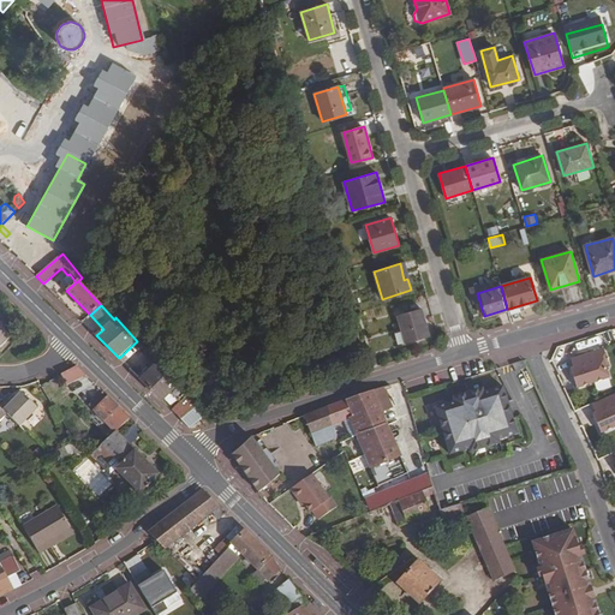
[(398,316),(405,342),(429,335),(422,309),(398,316)]
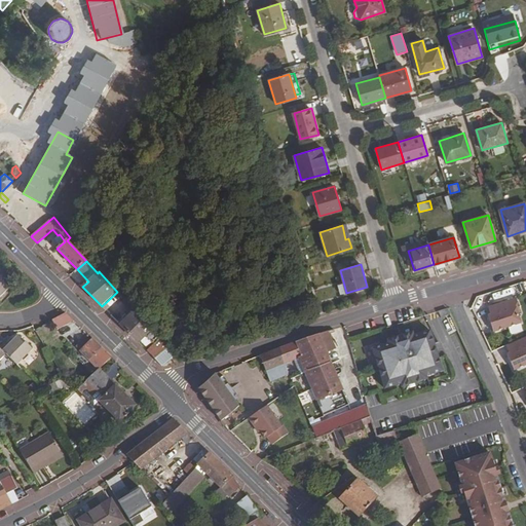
[(0,297),(9,288),(0,278),(0,297)]
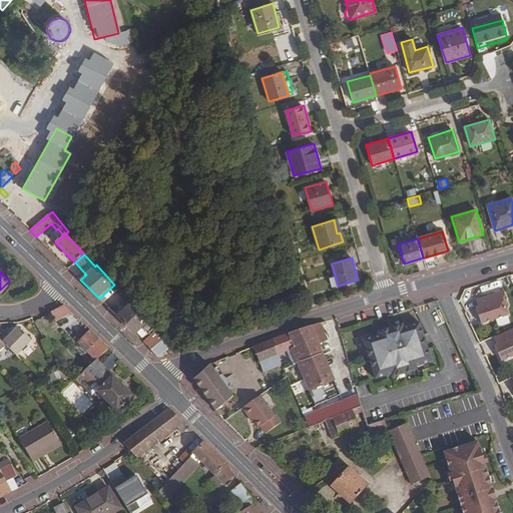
[(120,291),(114,285),(99,299),(105,305),(120,291)]
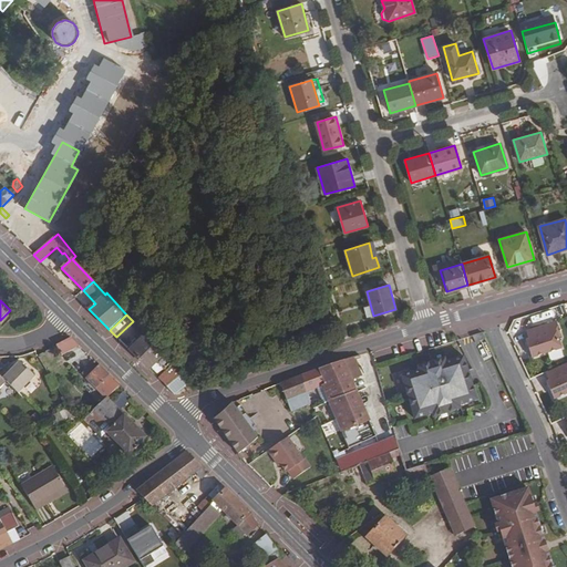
[(556,321),(528,330),(531,339),(526,340),(532,358),(562,349),(558,338),(562,337),(556,321)]
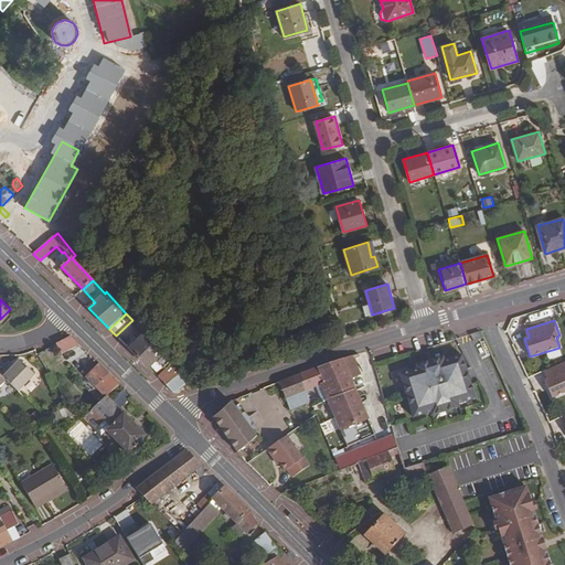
[(129,349),(139,359),(155,343),(138,326),(134,331),(139,338),(129,349)]
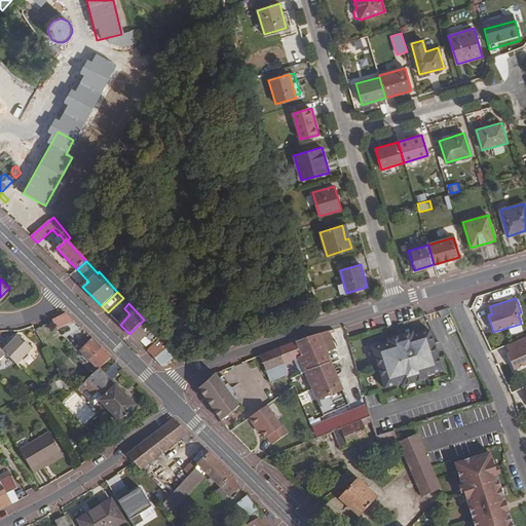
[(321,307),(312,310),(314,315),(323,313),(321,307)]
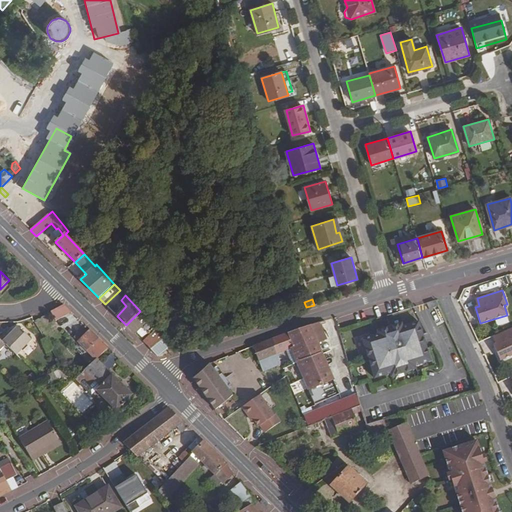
[(435,300),(426,303),(429,310),(438,306),(435,300)]
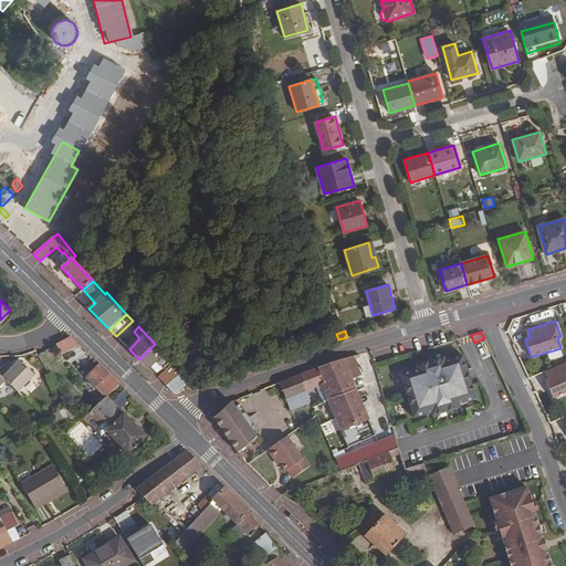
[(71,337),(56,345),(62,354),(79,345),(71,337)]
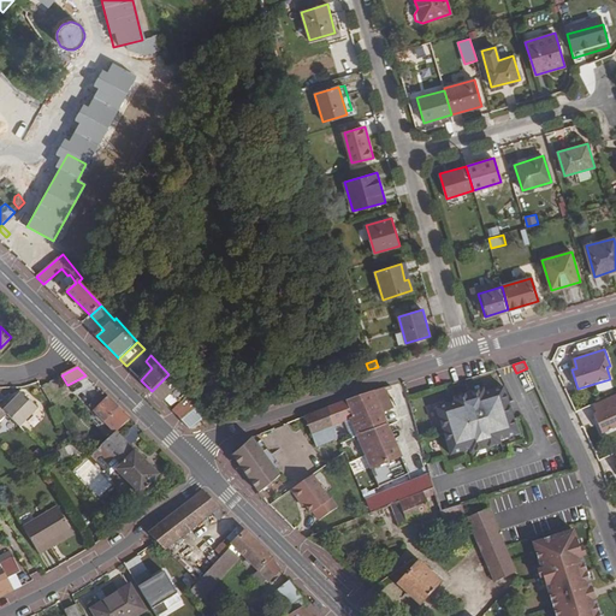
[(169,374),(152,391),(161,402),(170,394),(181,403),(172,412),(181,420),(197,407),(169,374)]
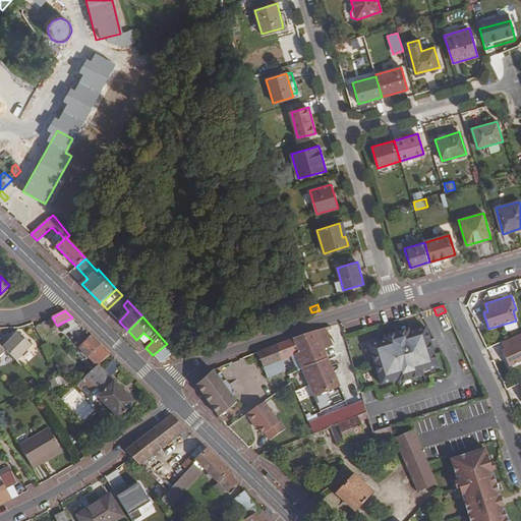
[(57,326),(47,331),(52,339),(79,325),(72,317),(57,326)]
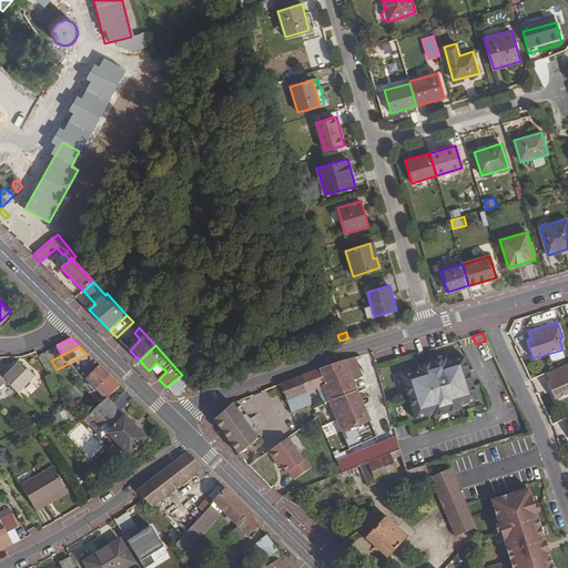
[(460,406),(478,401),(464,357),(447,362),(446,358),(418,367),(419,371),(402,376),(416,419),(433,414),(434,418),(462,409),(460,406)]
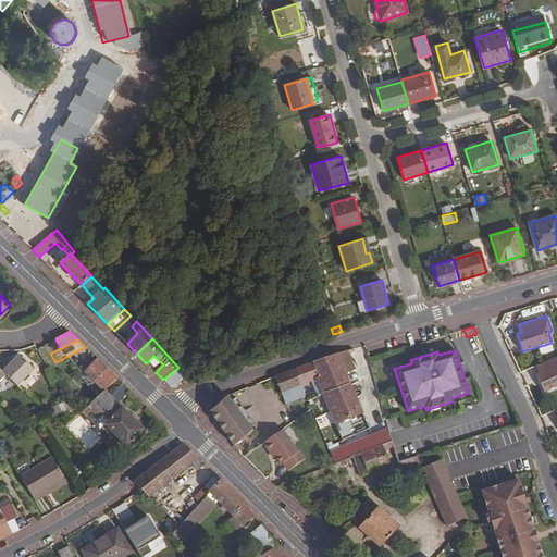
[(369,429),(357,399),(350,386),(360,382),(347,351),(336,355),(296,368),(306,394),(314,390),(320,388),(322,395),(342,441),(369,429)]
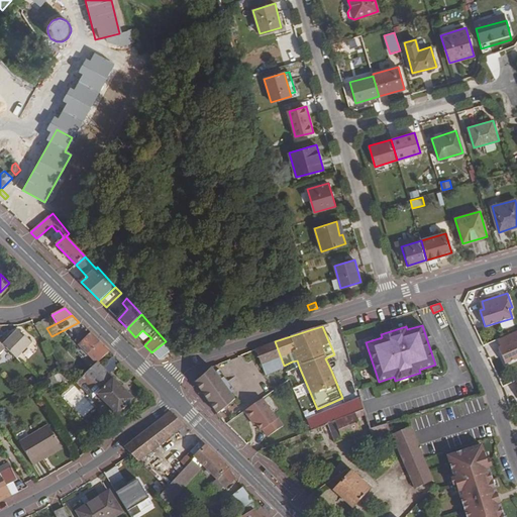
[(6,348),(16,359),(32,343),(17,329),(11,335),(9,337),(8,335),(0,342),(2,344),(6,348)]
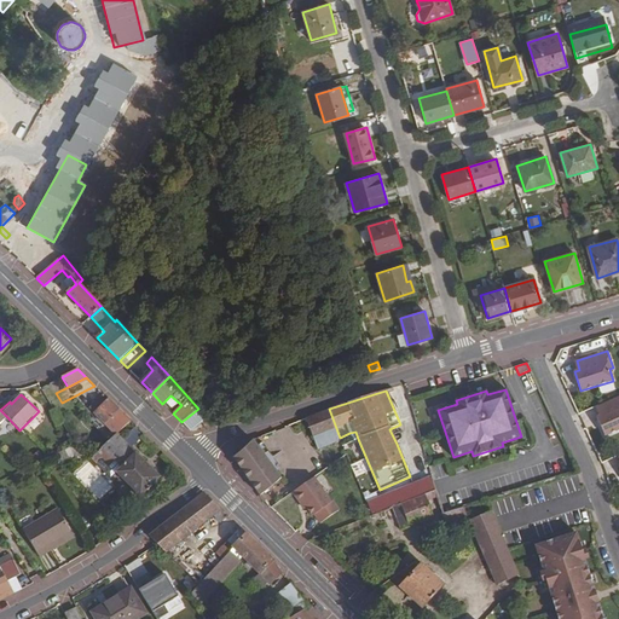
[(116,435),(116,434),(131,421),(103,394),(88,408),(116,435)]
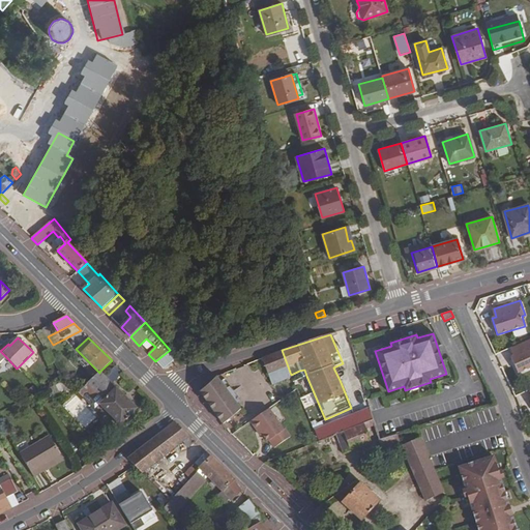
[(529,339),(511,348),(514,355),(509,357),(517,374),(529,366),(529,339)]
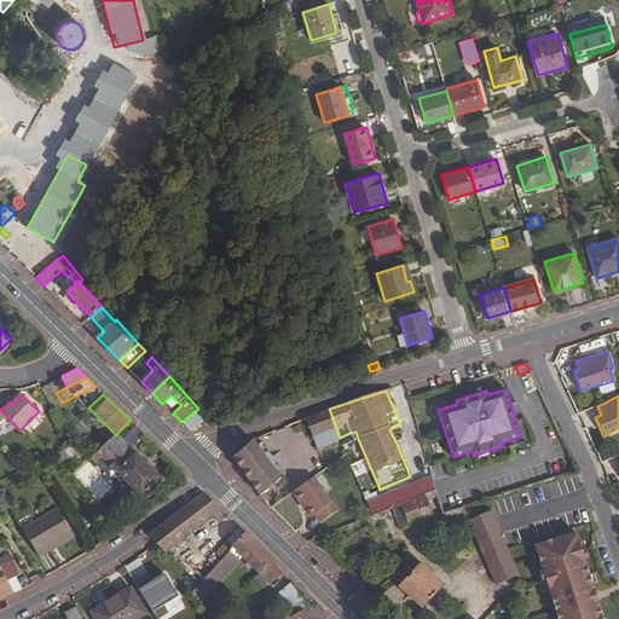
[(206,417),(198,409),(181,422),(190,431),(206,417)]
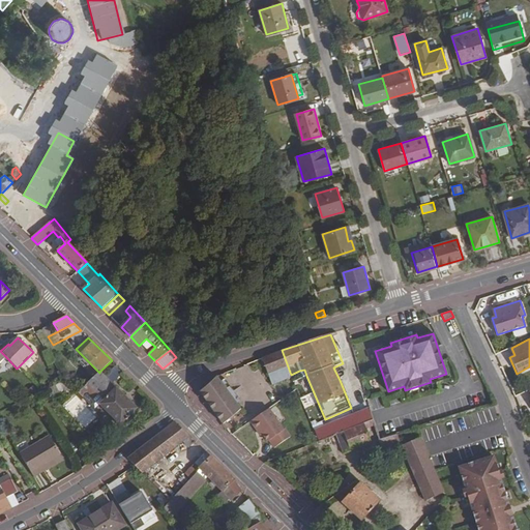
[(261,358),(271,384),(291,376),(291,375),(282,350),(261,358)]
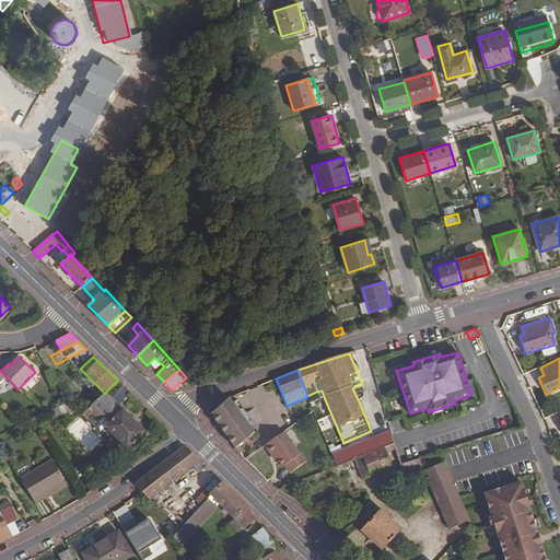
[(121,410),(105,394),(93,405),(109,422),(105,428),(127,450),(144,432),(123,410),(121,410)]
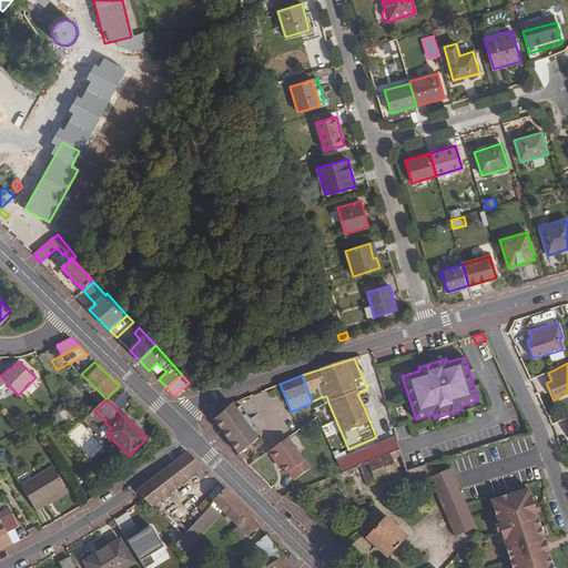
[(259,437),(232,404),(214,419),(239,455),(259,437)]
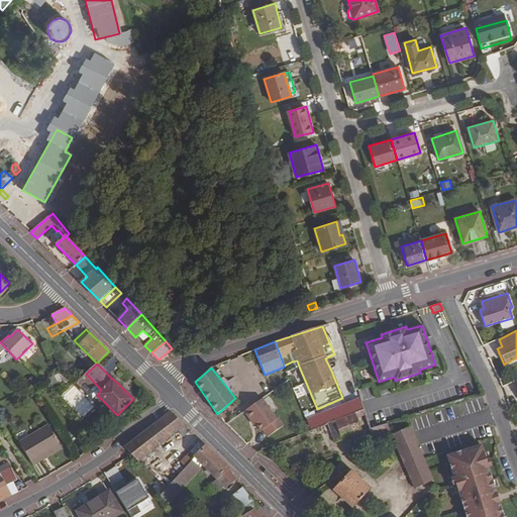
[(47,379),(53,388),(71,378),(64,371),(63,372),(47,379)]
